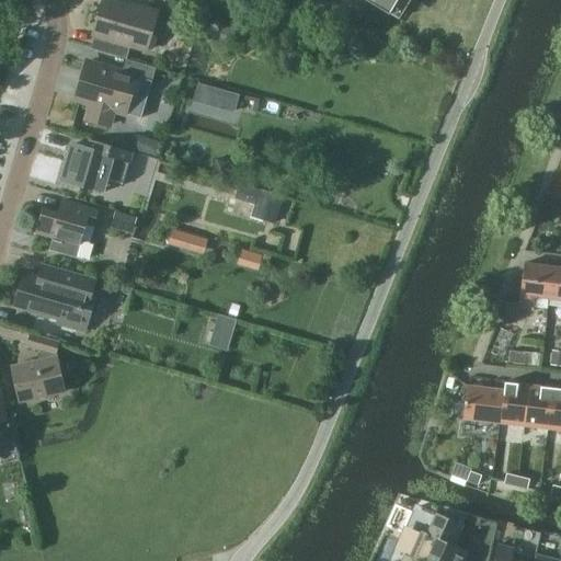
[(111,0),(103,0),(93,36),(95,37),(92,49),(126,59),(130,47),(146,52),(157,13),(111,0)]
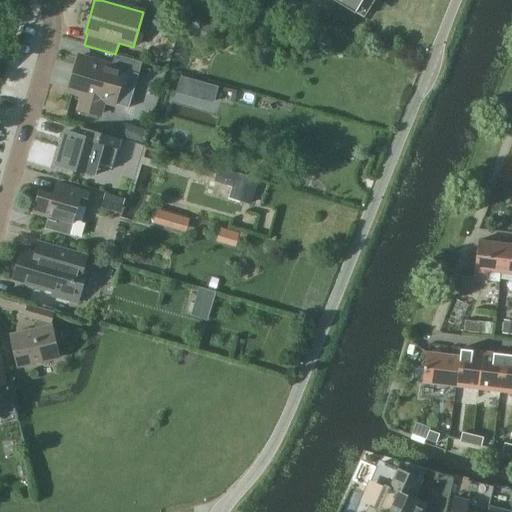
[(332,0),(355,13),(362,0),(332,0)]
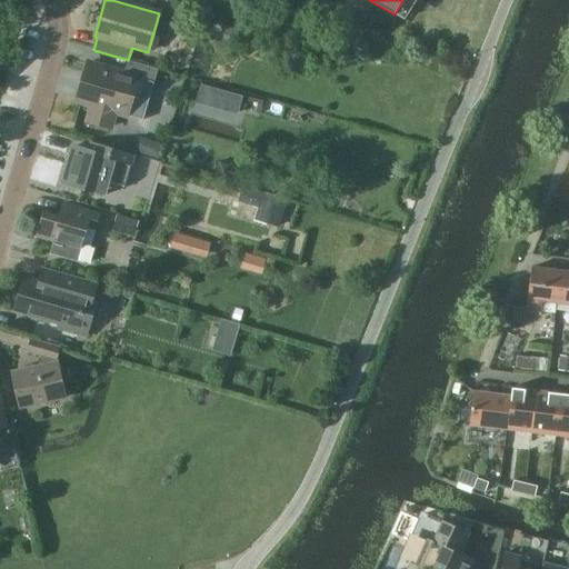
[(226,19),(222,32),(241,37),(245,23),(226,19)]
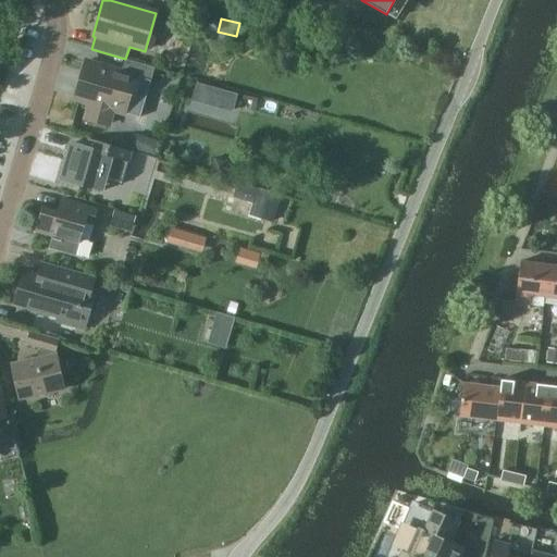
[(86,61),(75,99),(90,103),(86,119),(109,125),(113,110),(124,113),(140,118),(151,81),(155,67),(125,59),(121,72),(86,61)]
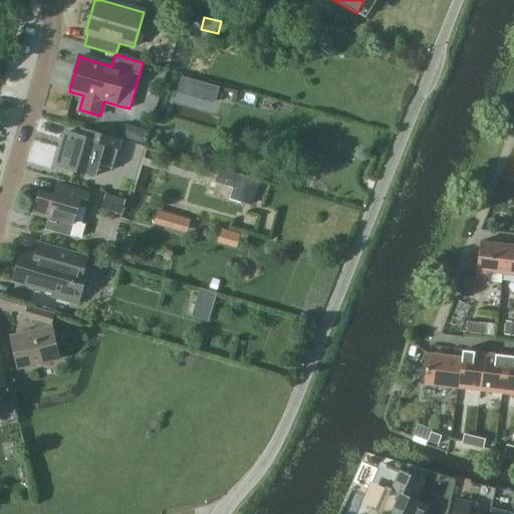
[(181,76),(176,92),(214,103),(219,86),(181,76)]
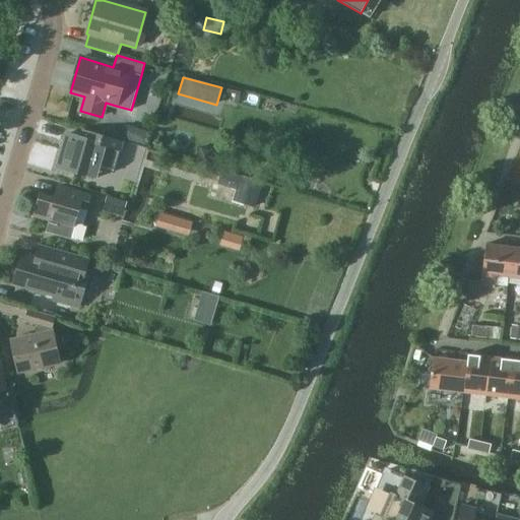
[(125,126),(121,139),(145,145),(149,132),(125,126)]
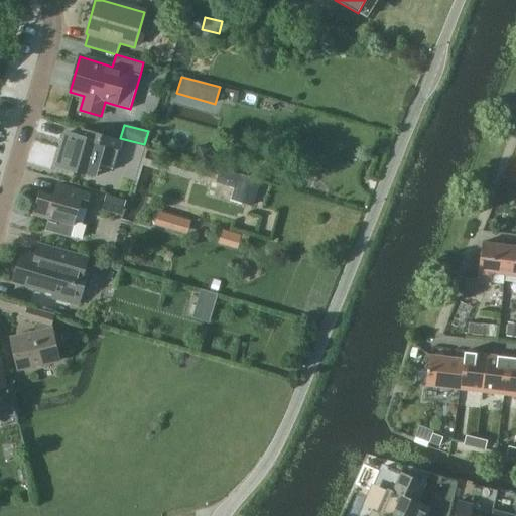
[(83,129),(81,137),(68,133),(57,166),(95,177),(99,165),(113,169),(121,140),(83,129)]
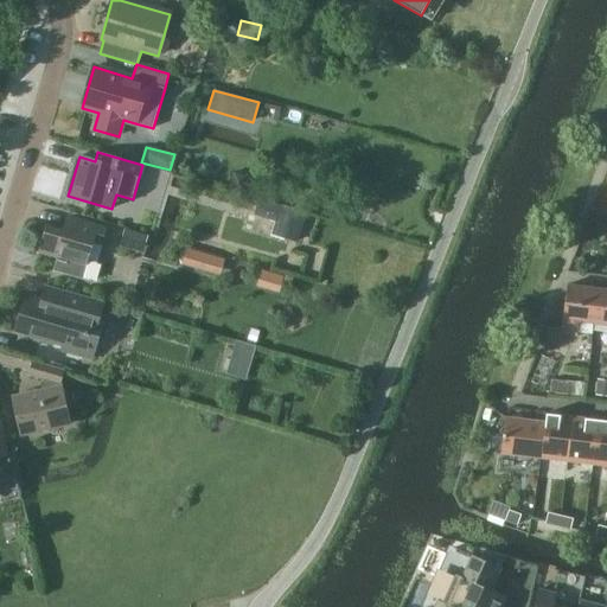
[(281,205),(272,235),(298,243),(306,212),(281,205)]
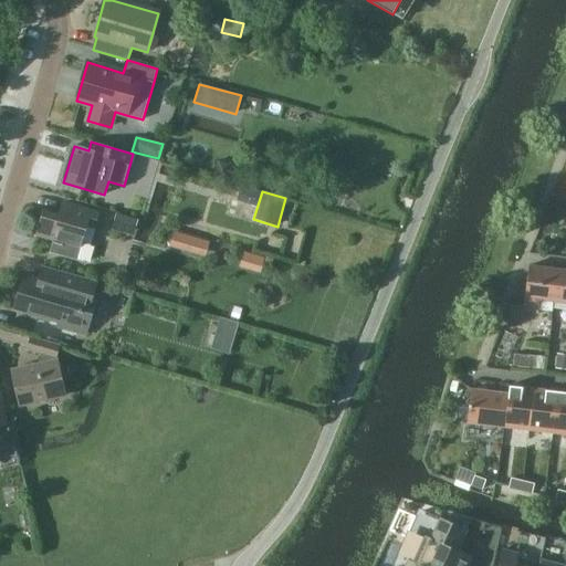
[(82,242),(87,226),(95,228),(100,213),(72,205),(67,218),(43,210),(37,234),(53,240),(50,252),(85,262),(90,244),(82,242)]
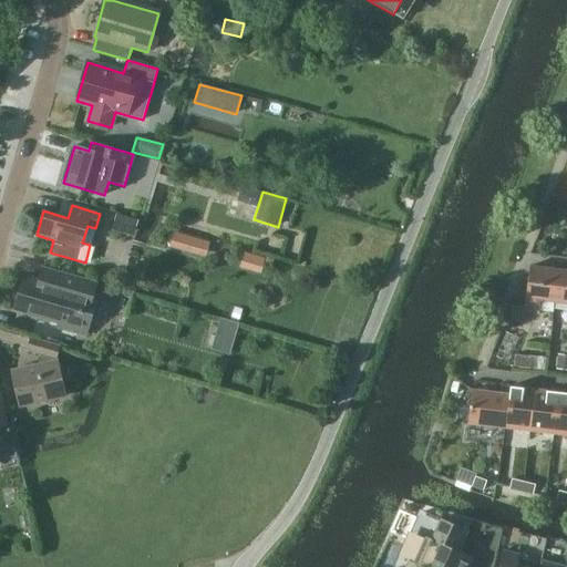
[(135,234),(140,217),(119,212),(114,227),(135,234)]
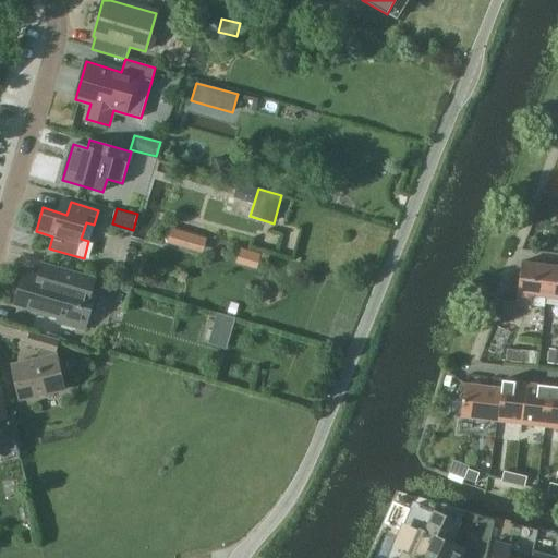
[(172,228),(168,242),(203,252),(206,238),(172,228)]
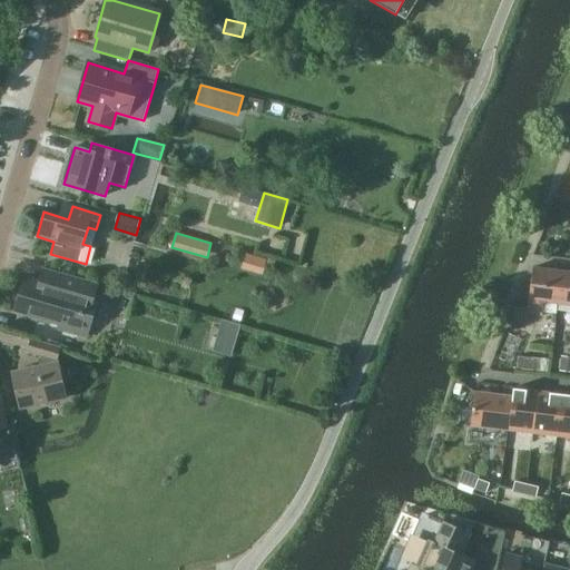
[(248,252),(244,265),(263,272),(268,258),(248,252)]
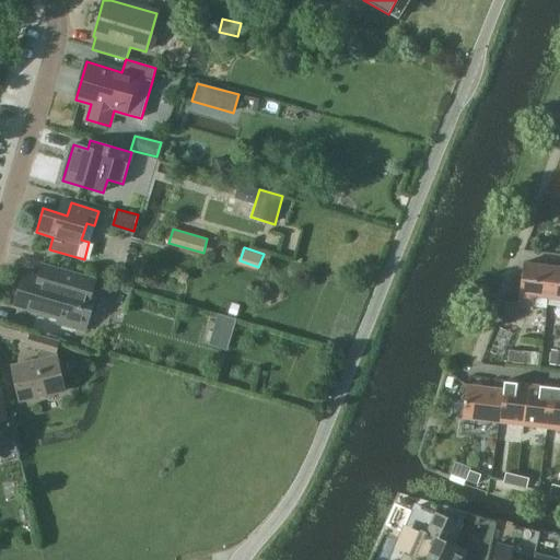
[(95,278),(78,273),(44,264),(39,278),(24,273),(14,306),(58,318),(57,323),(84,331),(95,294),(91,293),(95,278)]
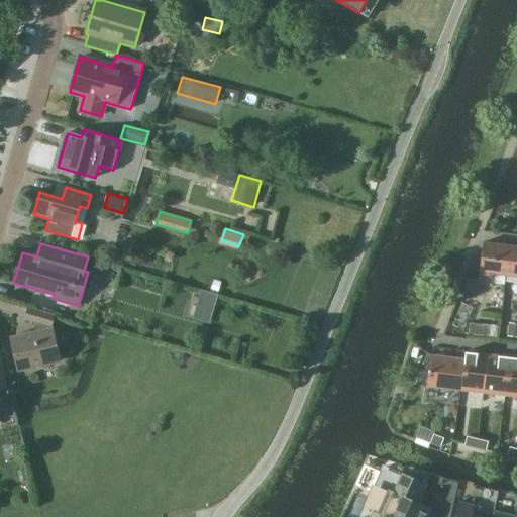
[(509,276),(512,246),(483,243),(478,284),(491,286),(492,273),(509,276)]
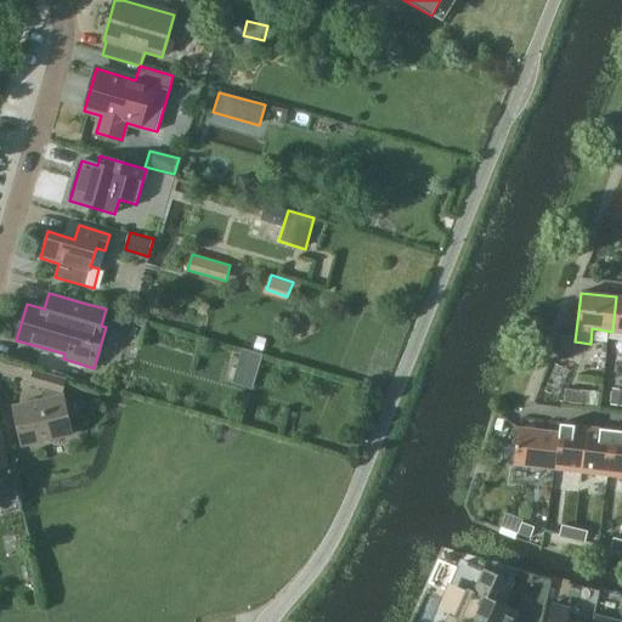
[(242,349),(238,362),(258,368),(261,354),(242,349)]
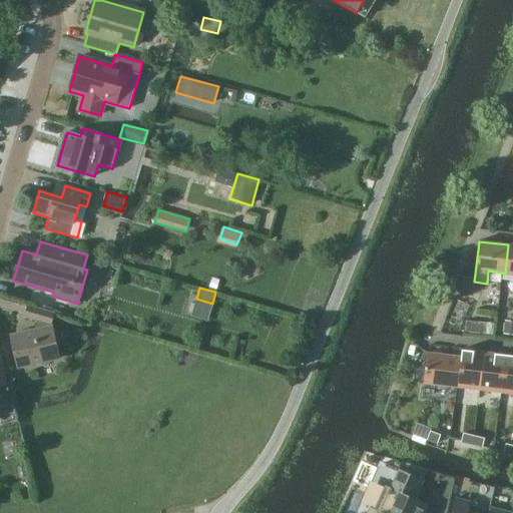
[(458,301),(449,324),(460,328),(469,306),(458,301)]
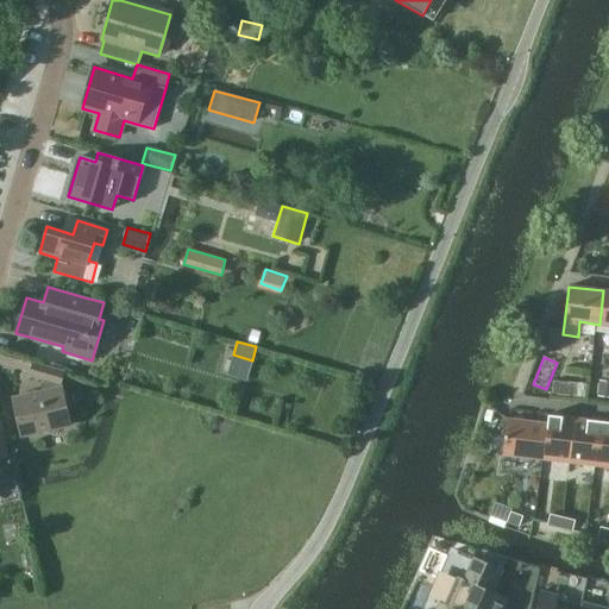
[(63,371),(35,362),(30,377),(45,382),(42,393),(14,399),(23,435),(69,426),(60,383),(63,371)]
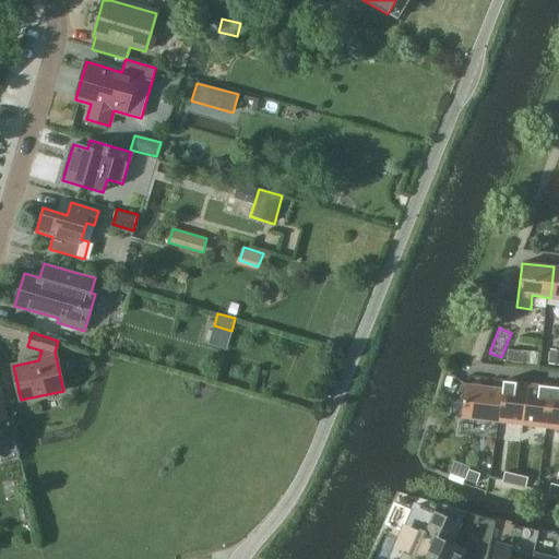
[(558,349),(549,349),(548,364),(558,365),(558,349)]
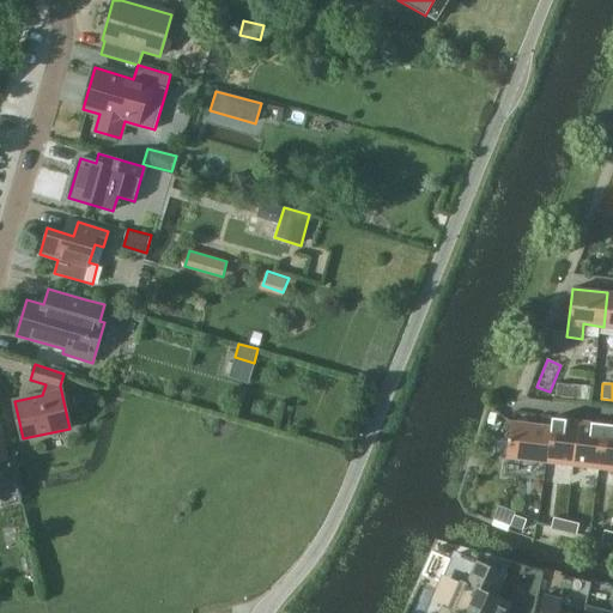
[(551,426),(547,463),(572,466),(578,422),(551,418),(551,426)]
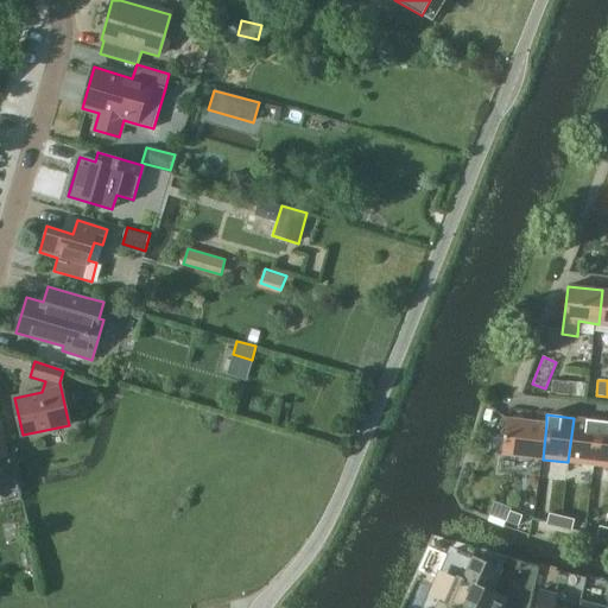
[(506,418),(501,455),(543,460),(546,423),(506,418)]
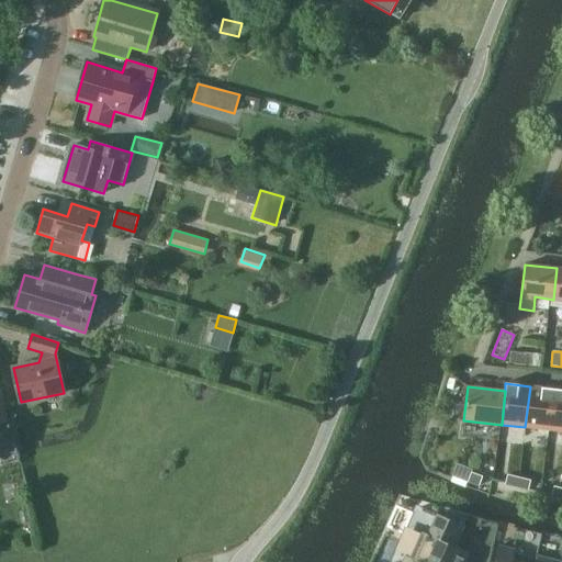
[(530,386),(525,427),(549,430),(553,389),(530,386)]
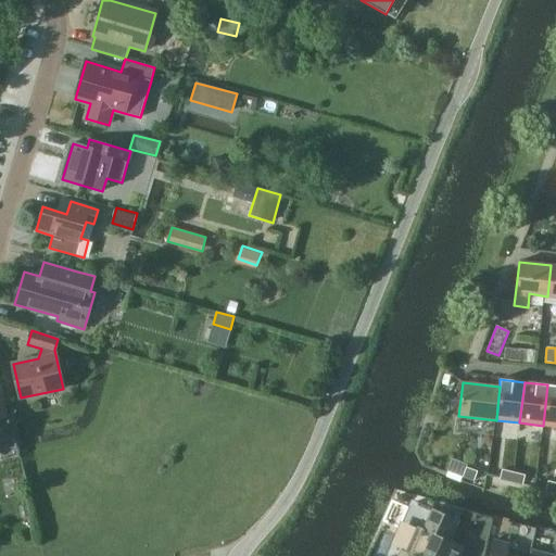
[(555,386),(547,384),(543,426),(555,427),(555,386)]
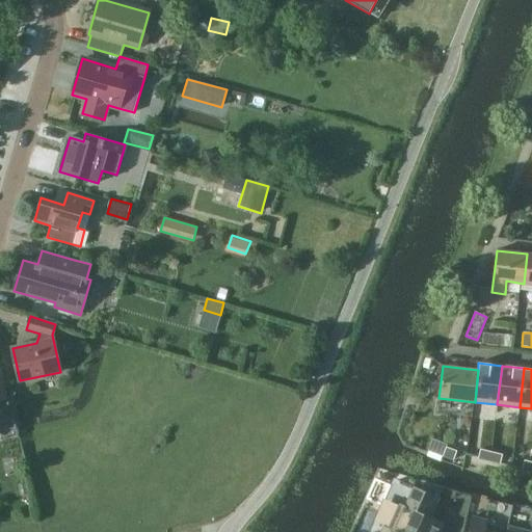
[(432,439),(428,451),(443,456),(447,444),(432,439)]
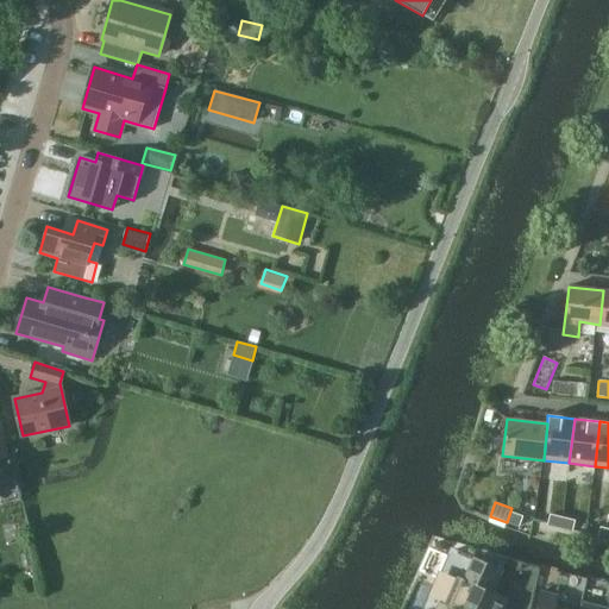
[(552,504),(550,514),(562,518),(565,508),(552,504)]
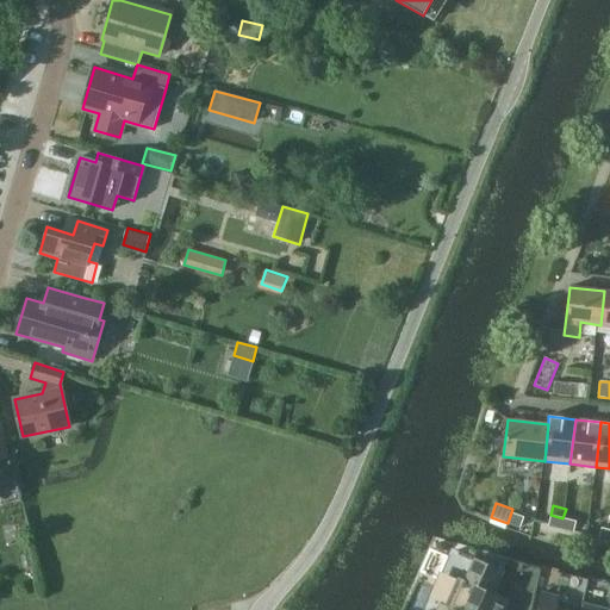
[(566,509),(562,518),(576,522),(578,511),(566,509)]
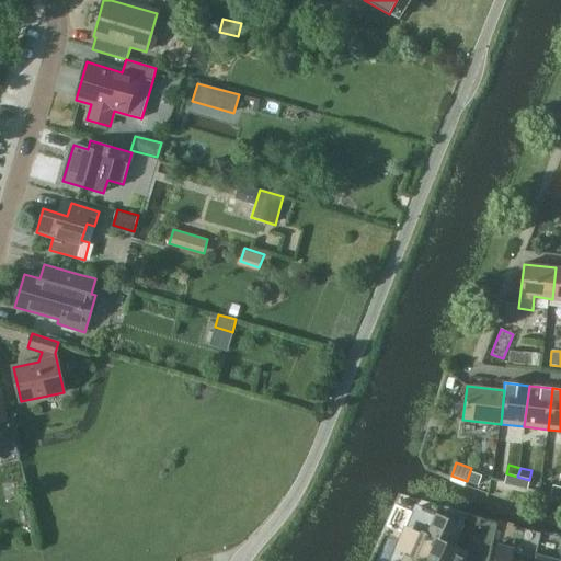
[(470,471),(467,481),(478,484),(481,476),(470,471)]
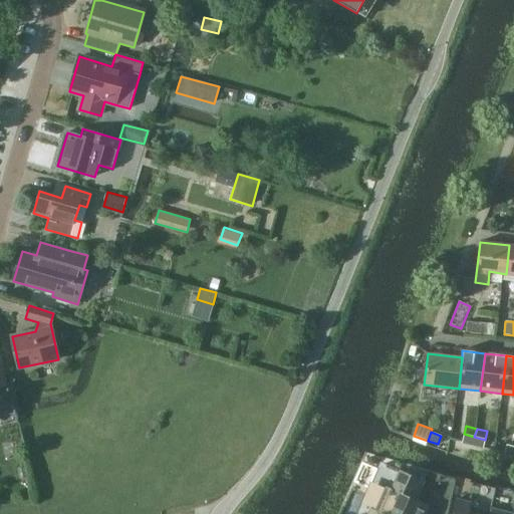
[(369,508),(366,513),(425,513),(429,506),(416,500),(424,481),(400,471),(392,489),(387,488),(376,511),(369,508)]
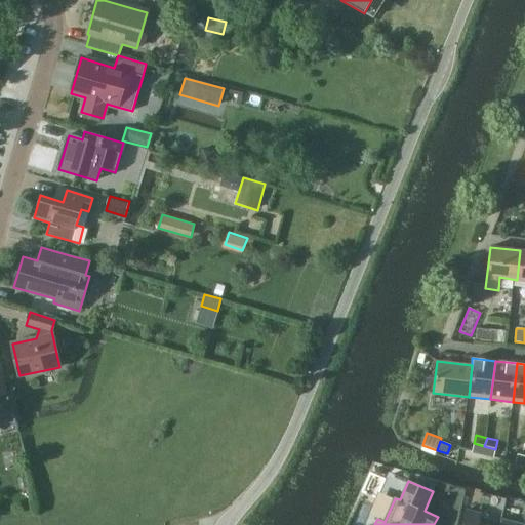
[(485,524),(478,523),(480,514),(466,511),(461,524),(485,524)]
